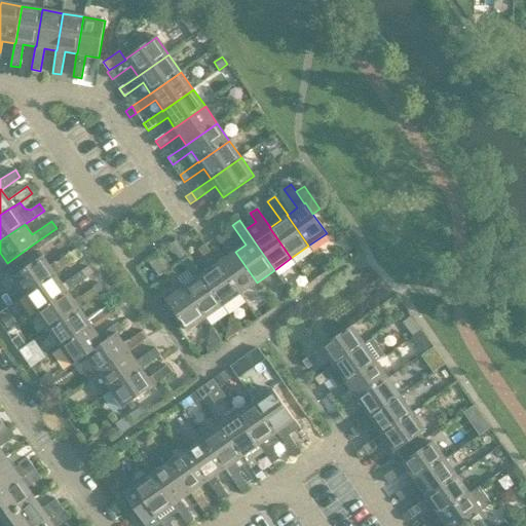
[(228,256),(219,263),(218,263),(239,294),(257,283),(235,252),(222,232),(216,237),(228,256)]
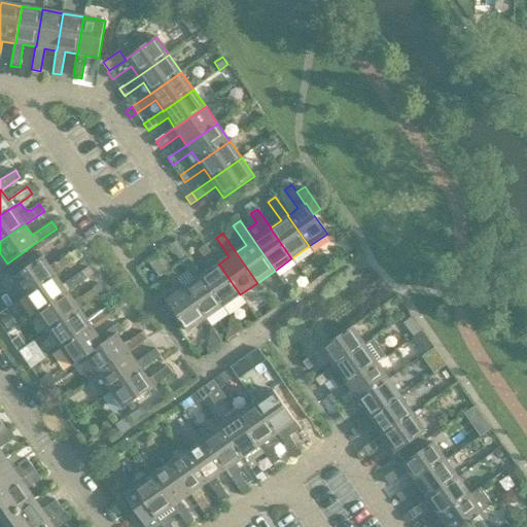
[(177,241),(169,247),(172,251),(176,253),(181,261),(188,257),(177,241)]
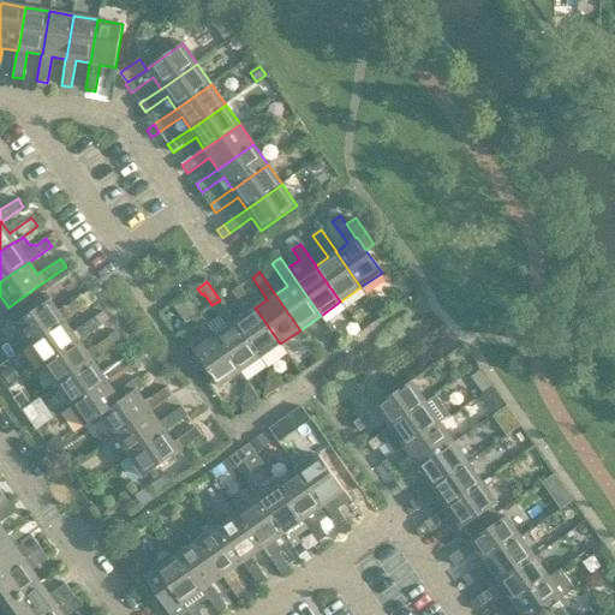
[(248,314),(236,322),(261,358),(280,344),(255,308),(256,308),(240,286),(232,292),(248,314)]
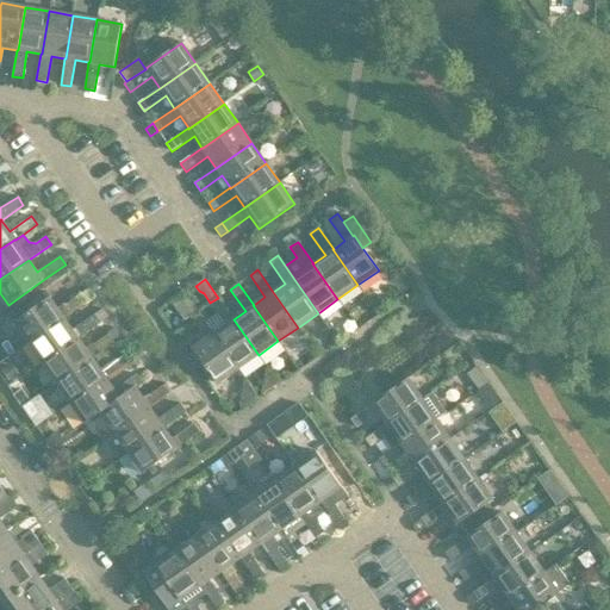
[(88,290),(81,294),(86,303),(94,297),(92,293),(88,290)]
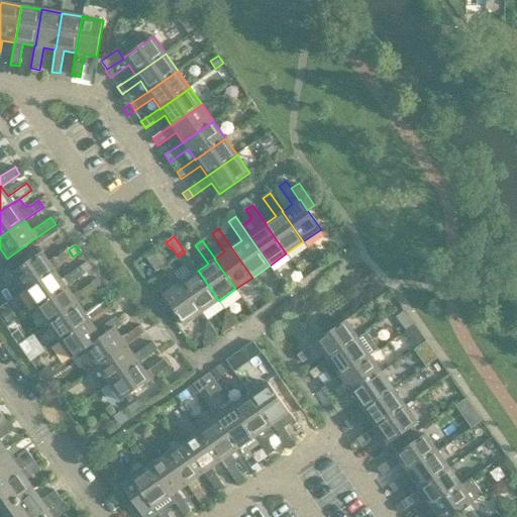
[(157,270),(167,264),(157,248),(146,255),(157,270)]
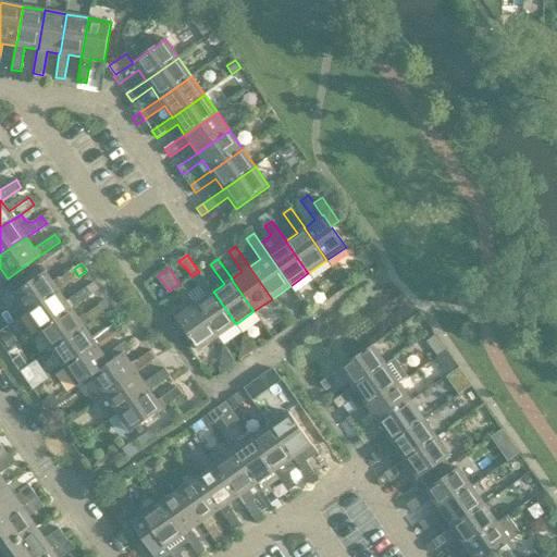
[(13,294),(26,313),(59,291),(79,276),(78,276),(74,269),(53,283),(46,271),(13,294)]
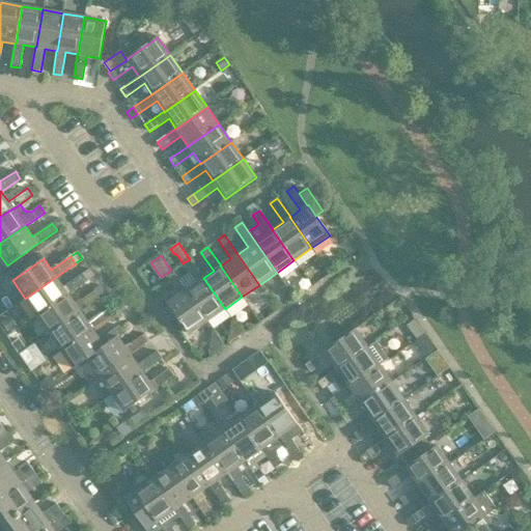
[(196,283),(186,290),(207,322),(225,309),(203,278),(190,259),(183,263),(196,283)]
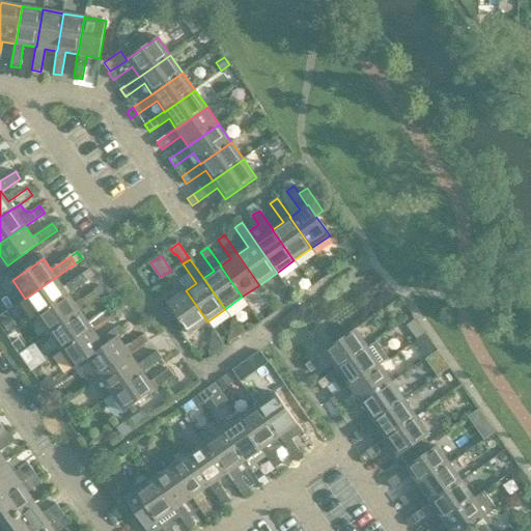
[(89,269),(83,274),(87,281),(94,276),(89,269)]
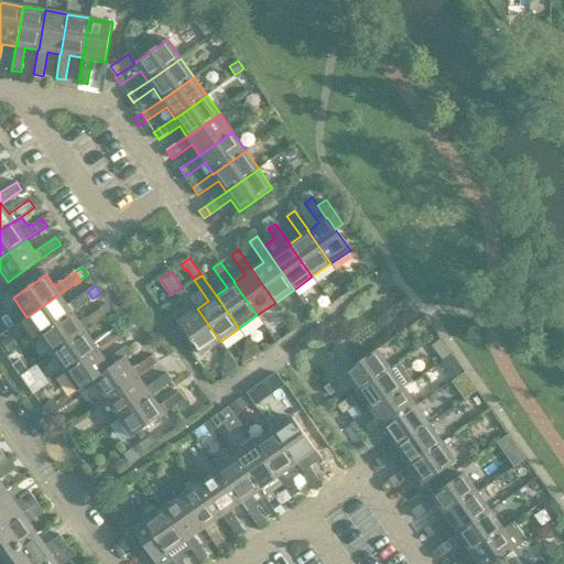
[(202,355),(220,342),(197,308),(183,288),(176,293),(191,313),(179,322),(202,355)]
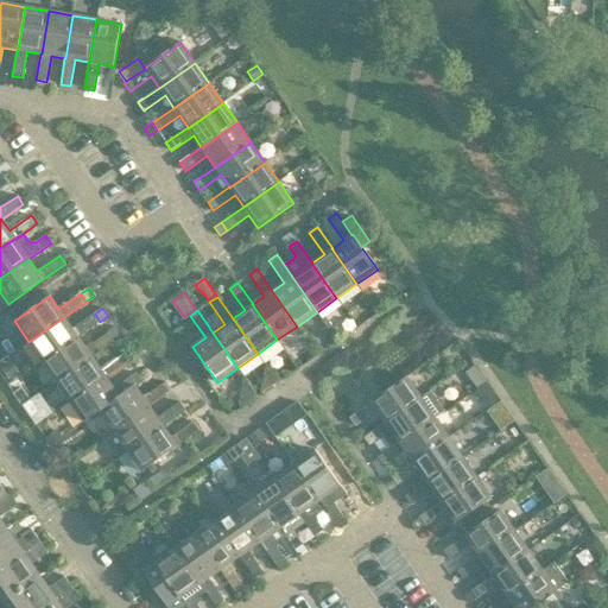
[(73,329),(64,317),(29,342),(43,361),(78,336),(78,337),(100,322),(95,314),(73,329)]
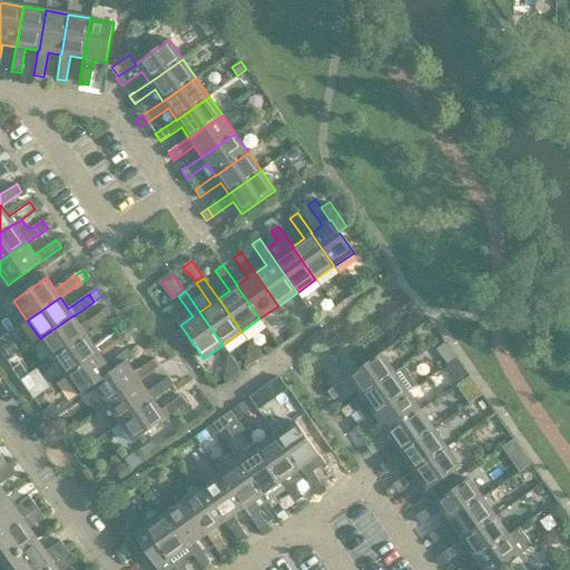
[(107,306),(100,311),(101,312),(107,320),(114,315),(107,306)]
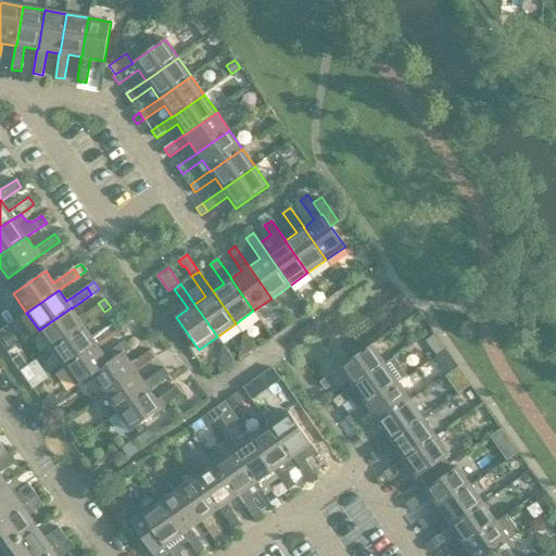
[(39,330),(52,349),(85,326),(104,312),(99,304),(79,318),(72,308),(72,307),(39,330)]
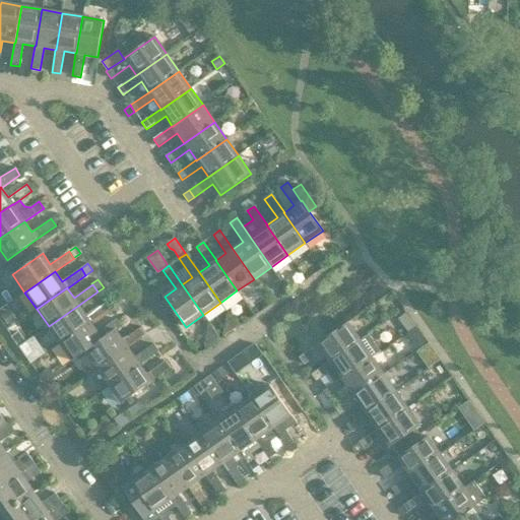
[(86,315),(79,305),(49,326),(60,343),(90,322),(91,322),(110,309),(105,302),(86,315)]
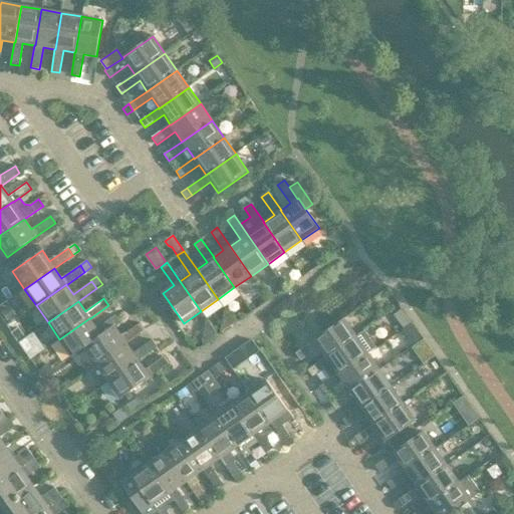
[(10,306),(2,312),(8,320),(16,315),(10,306)]
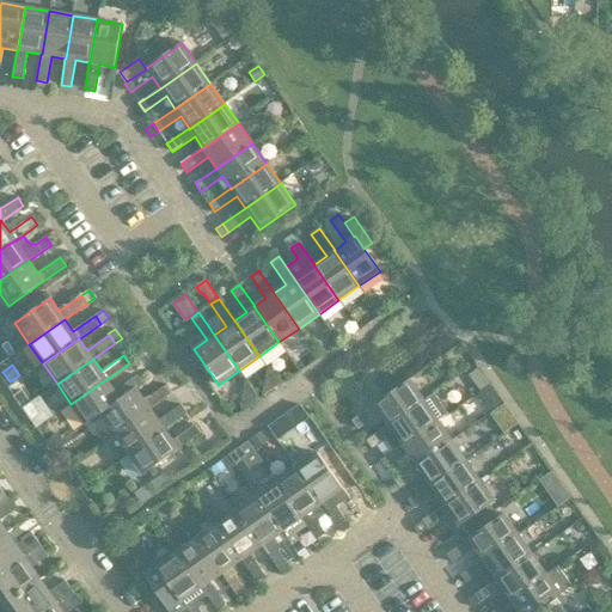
[(478,368),(469,375),(481,391),(489,384),(478,368)]
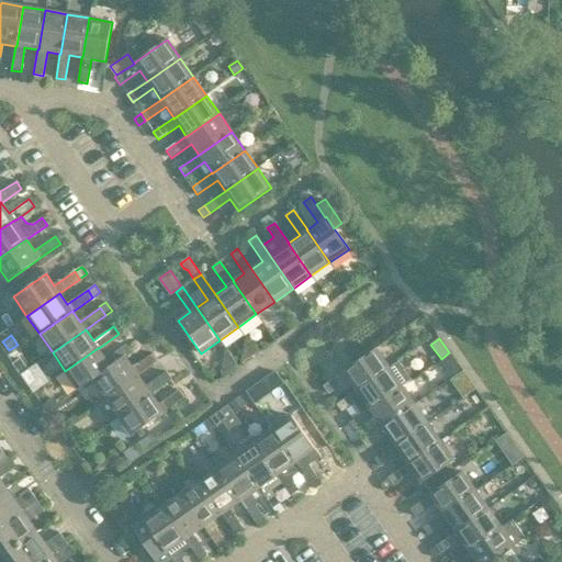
[(125,356),(125,357),(133,351),(127,344),(105,359),(99,348),(98,348),(65,371),(79,390),(93,380),(92,380),(111,367),(111,366),(125,356)]
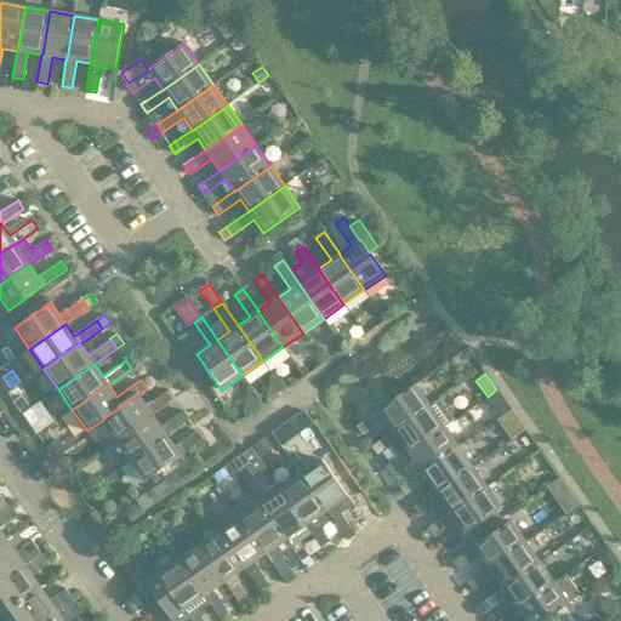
[(386,420),(394,431),(394,432),(431,406),(415,386),(380,410),(380,411),(358,427),(363,436),(386,420)]
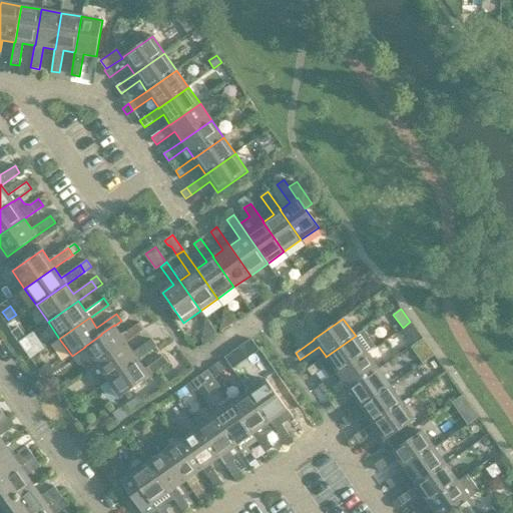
[(121,336),(114,326),(114,325),(101,334),(101,335),(84,347),(85,347),(96,364),(126,343),(144,330),(140,323),(121,336)]
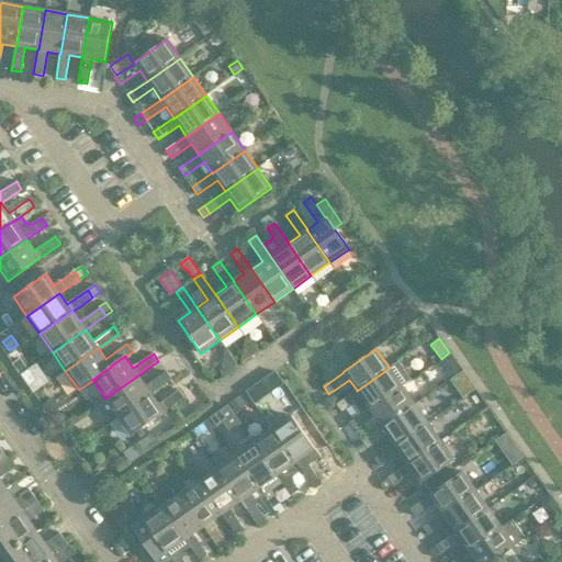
[(450,353),(439,361),(444,369),(454,361),(450,353)]
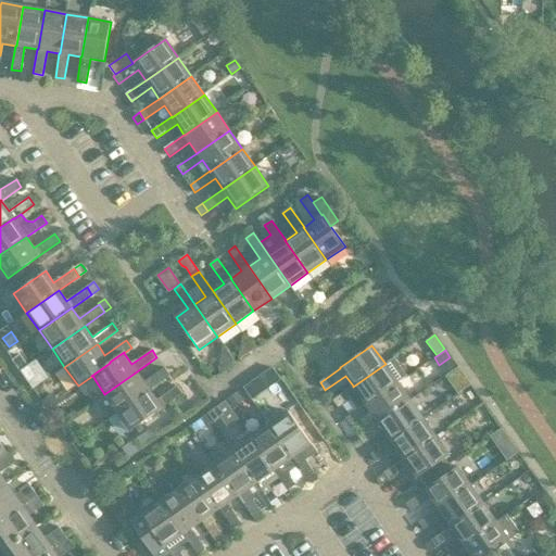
[(20,354),(13,359),(20,369),(27,365),(20,354)]
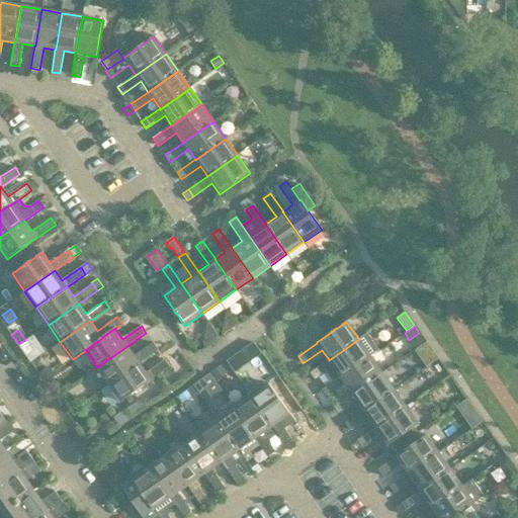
[(367,333),(359,339),(329,360),(329,359),(310,372),(315,379),(326,371),(333,381),(340,376),(341,377),(370,356),(378,350),(367,333)]
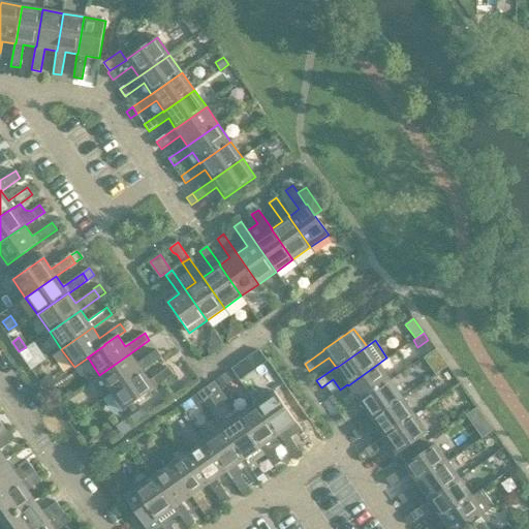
[(99,375),(112,392),(143,370),(143,371),(161,358),(156,350),(137,364),(130,353),(99,375)]
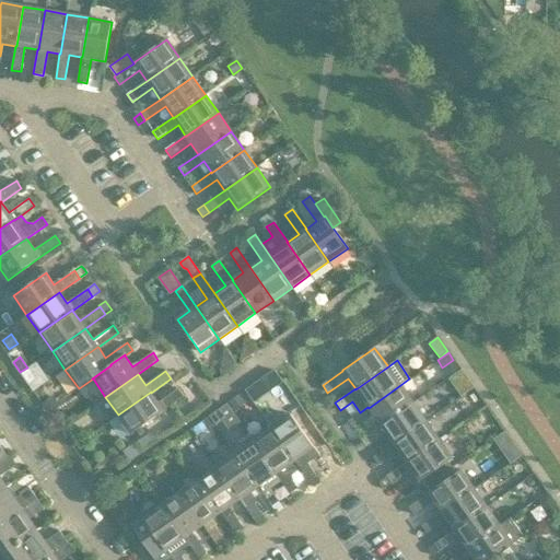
[(373,415),(381,426),(413,403),(400,385),(369,408),(368,407),(360,412),(348,421),(353,429),(373,415)]
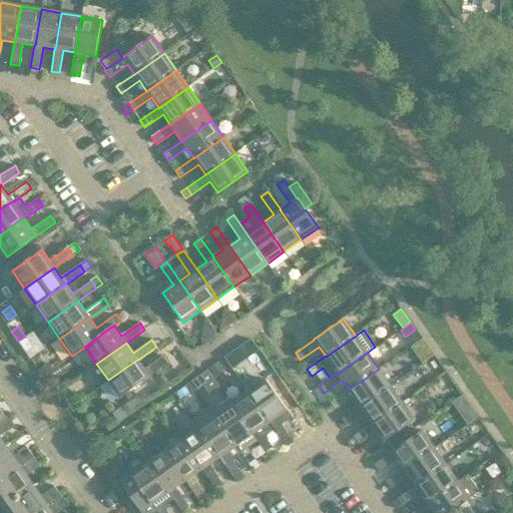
[(145,369),(138,360),(138,359),(108,380),(120,398),(150,377),(150,376),(168,363),(163,356),(145,369)]
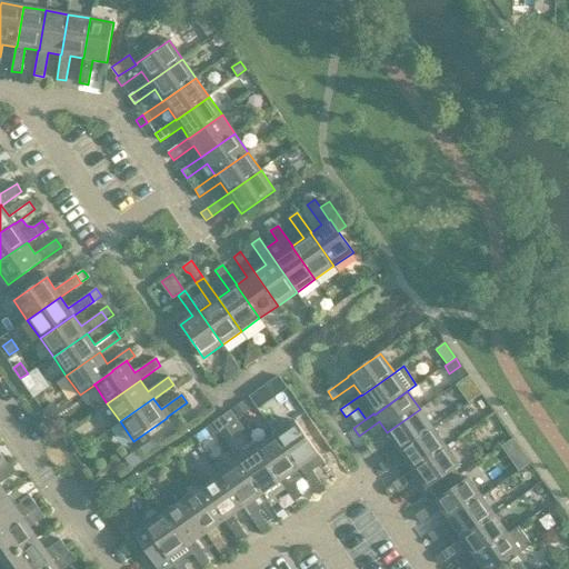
[(242,402),(233,409),(239,416),(247,410),(242,402)]
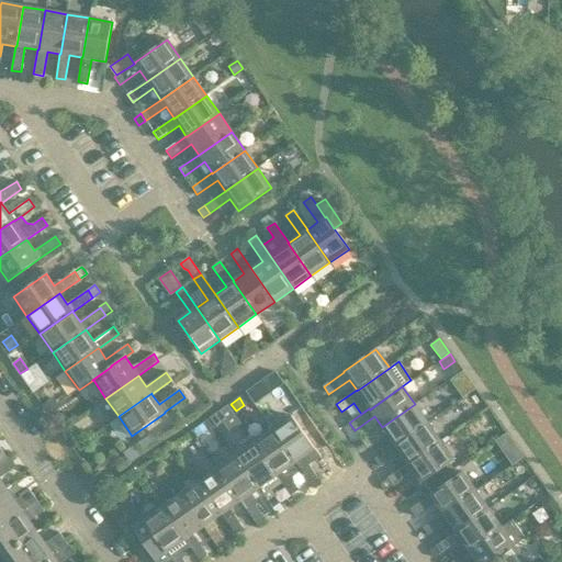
[(53,398),(42,405),(45,409),(46,412),(57,404),(53,398)]
